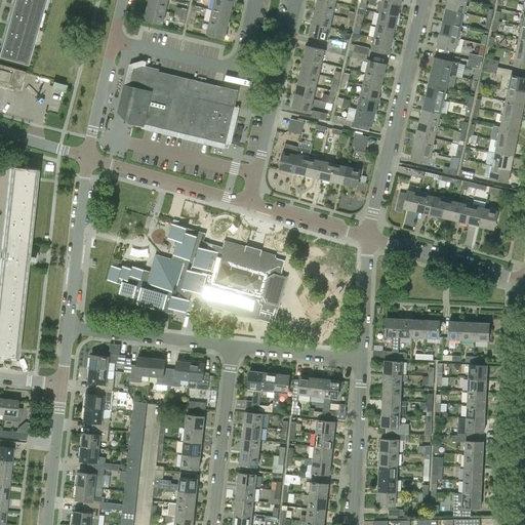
[(12,0),(1,43),(0,44),(0,56),(26,64),(44,0),(12,0)]
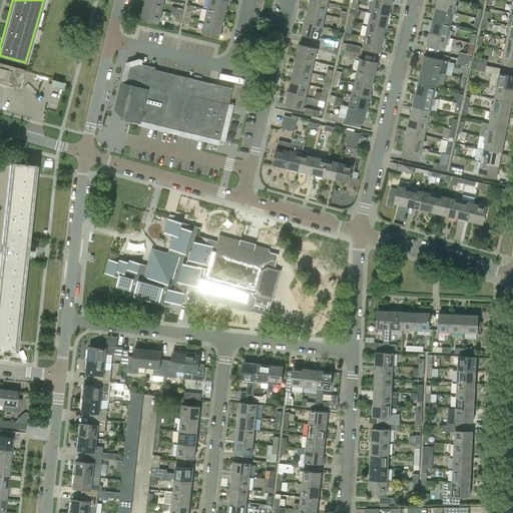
[(145,0),(144,7),(161,11),(164,0),(145,0)]
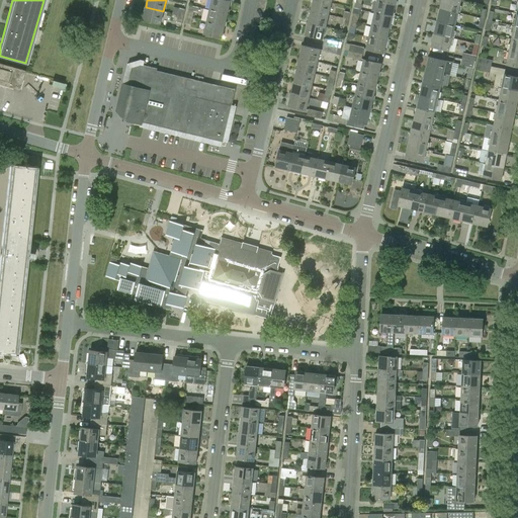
[(230,2),(223,0),(210,0),(209,9),(227,13),(228,14),(230,2)]
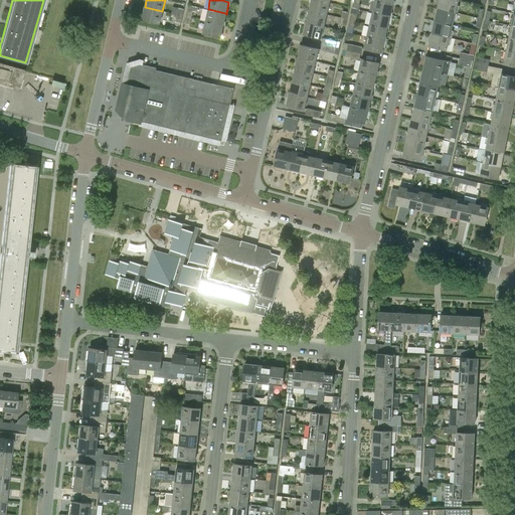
[(311,0),(309,10),(327,15),(329,3),(318,0),(311,0)]
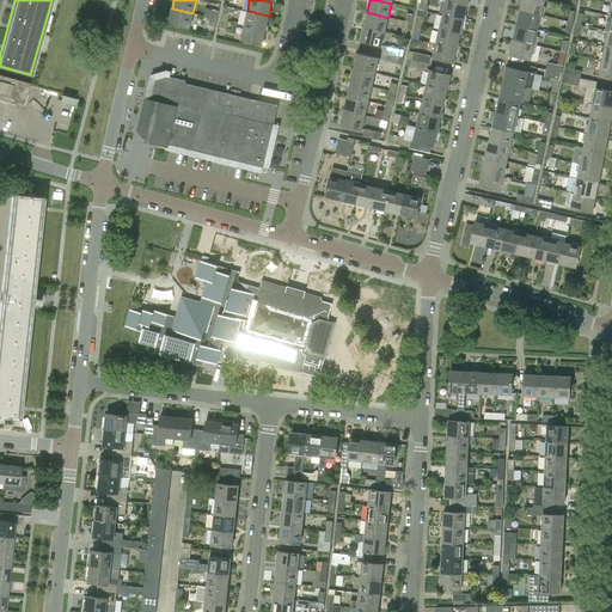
[(521,0),(520,10),(540,16),(544,0),(543,0),(521,0)]
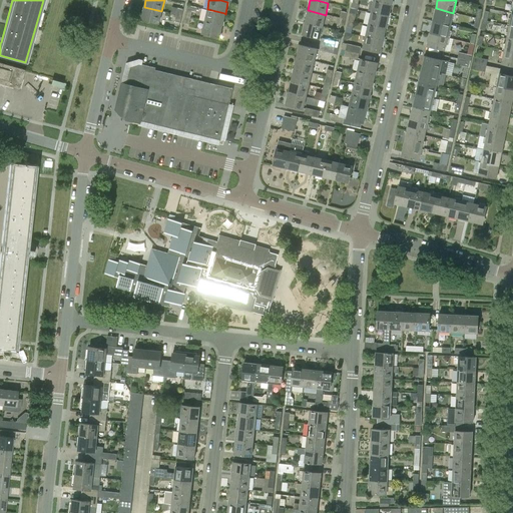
[(392,5),(374,1),(371,13),(389,17),(392,5)]
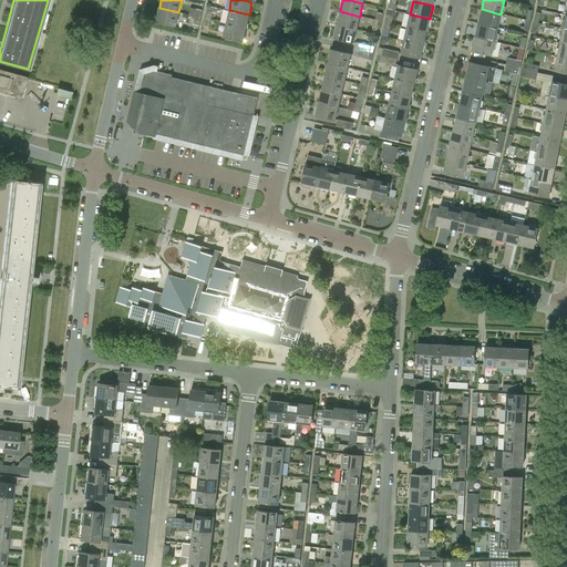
[(178,12),(160,8),(156,21),(175,27),(178,12)]
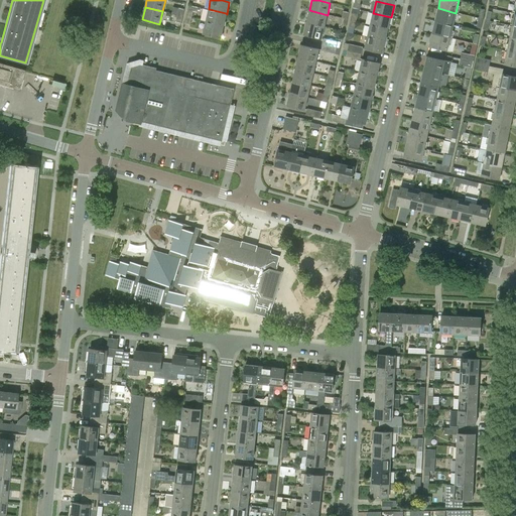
[(435,21),(453,25),(456,13),(438,8),(435,21)]
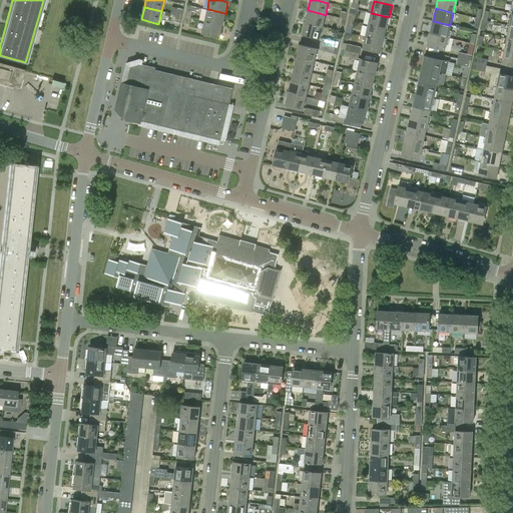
[(225,14),(224,13),(207,9),(204,21),(222,26),(225,14)]
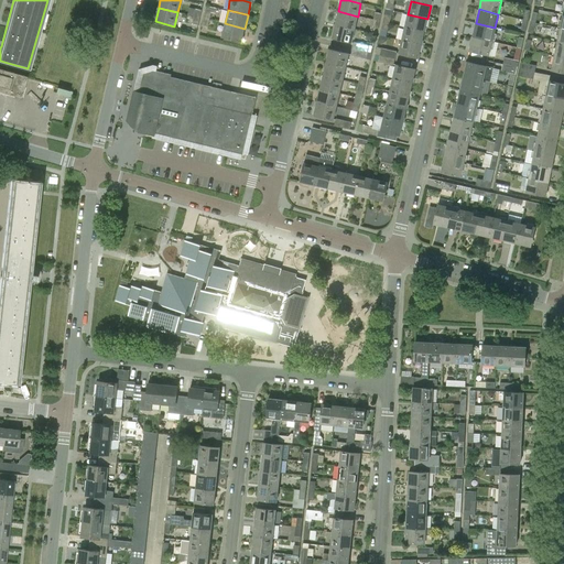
[(335,24),(355,29),(358,17),(338,11),(335,24)]
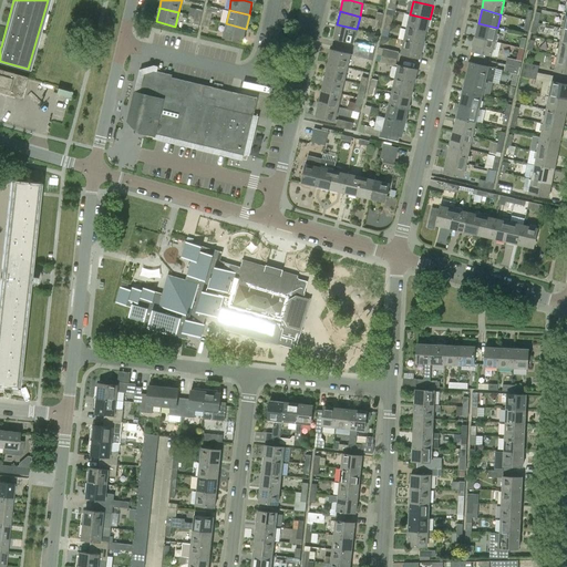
[(562,27),(563,14),(554,13),(553,26),(562,27)]
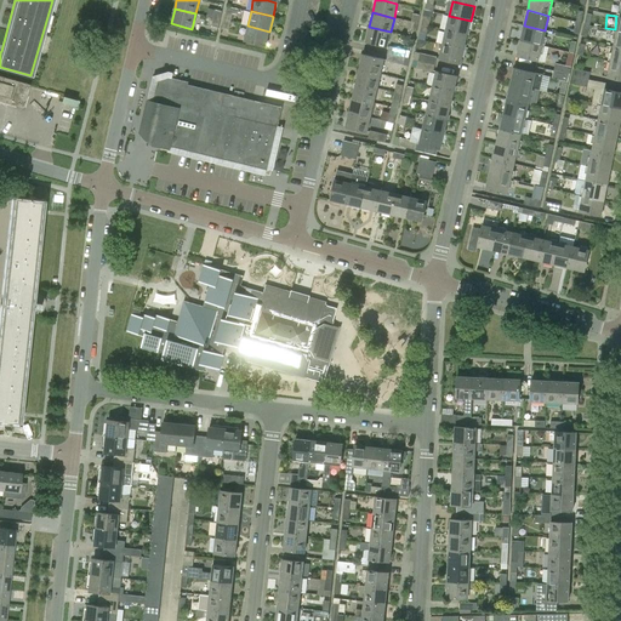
[(471,21),(449,16),(445,30),(467,35),(471,21)]
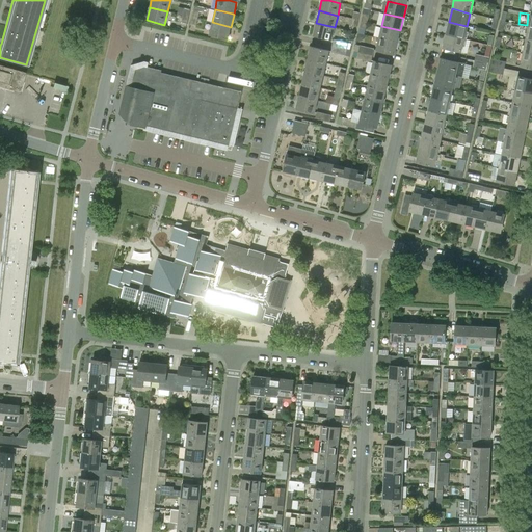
[(231,27),(212,22),(209,34),(228,40),(231,27)]
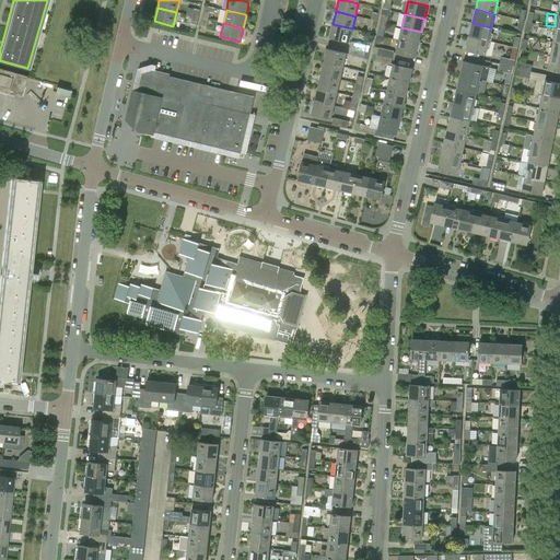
[(491,27),(473,23),(469,36),(488,41),(489,41),(490,33),(491,27)]
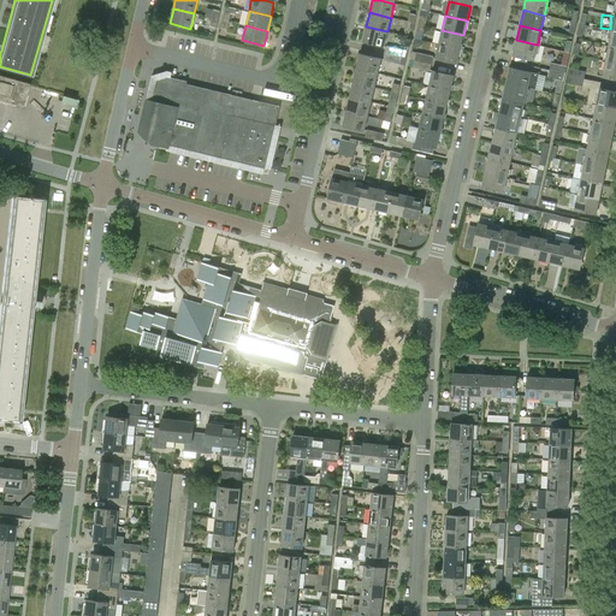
[(388,31),(366,27),(362,41),(384,47),(388,31)]
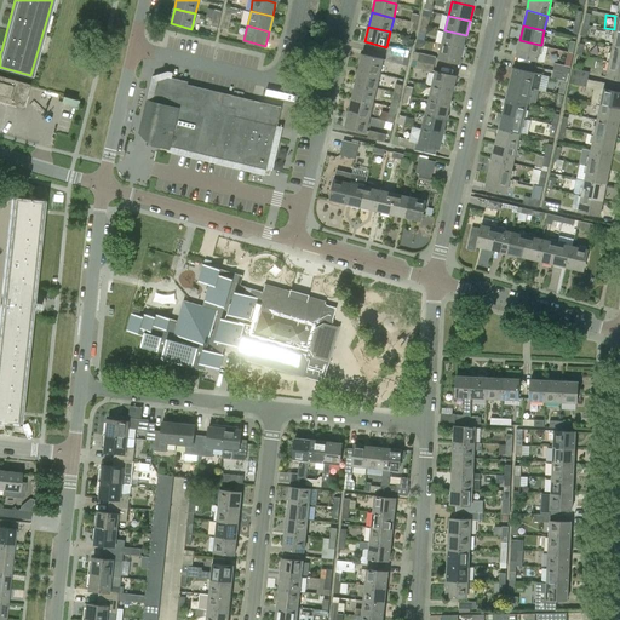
[(466,35),(445,30),(442,45),(463,50),(466,35)]
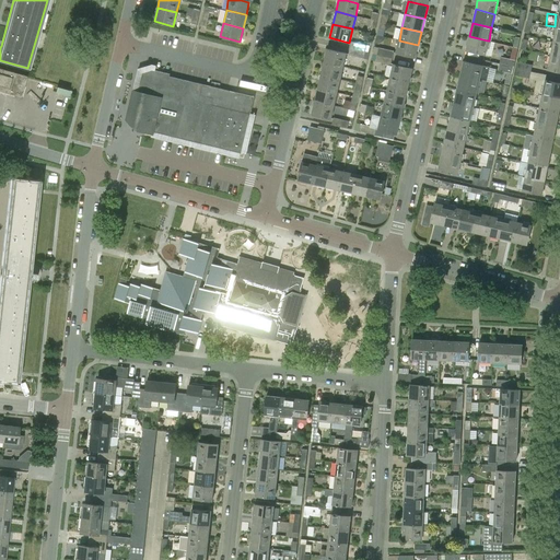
[(488,41),(469,36),(466,50),(485,55),(488,41)]
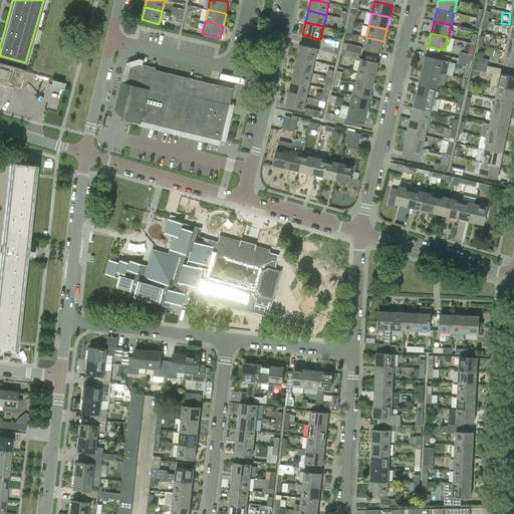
[(383,41),(366,37),(363,49),(380,53),(383,41)]
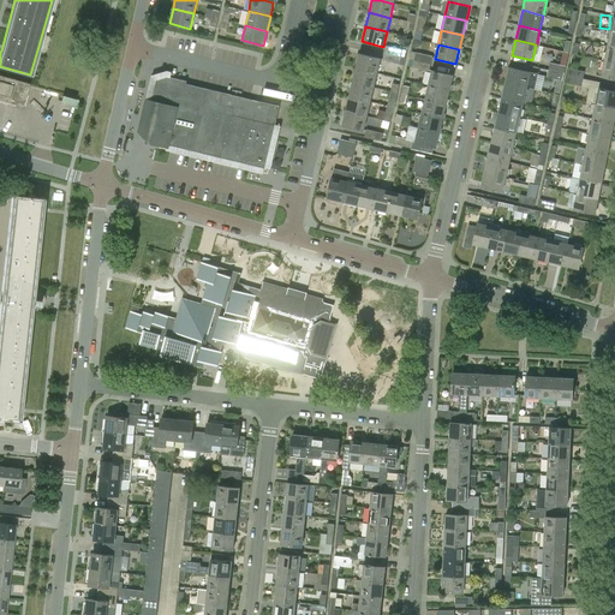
[(402,49),(386,46),(383,53),(400,57),(402,49)]
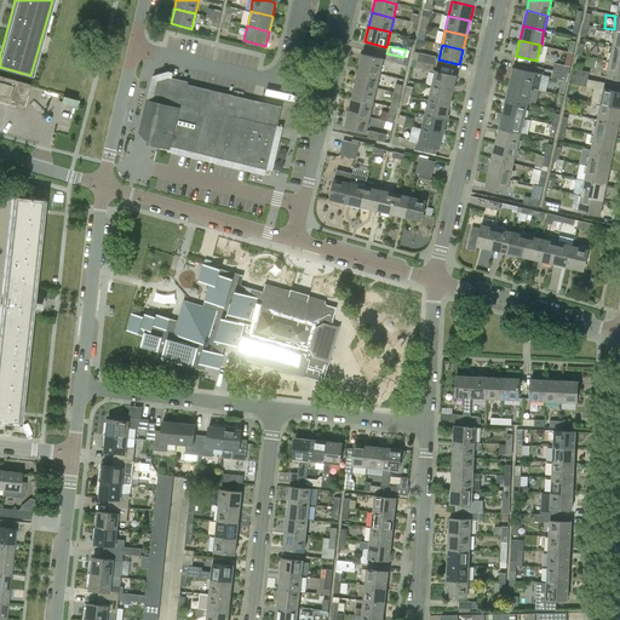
[(619,47),(613,46),(609,62),(619,63),(619,47)]
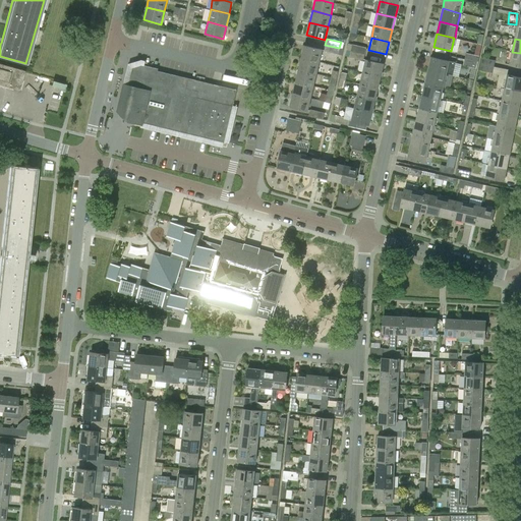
[(475,56),(465,54),(464,59),(477,63),(481,45),(477,44),(477,45),(475,56)]
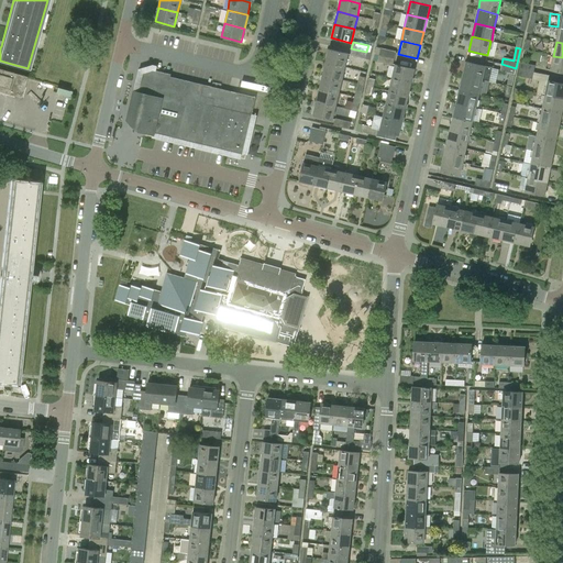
[(350,55),(365,59),(366,52),(351,48),(350,55)]
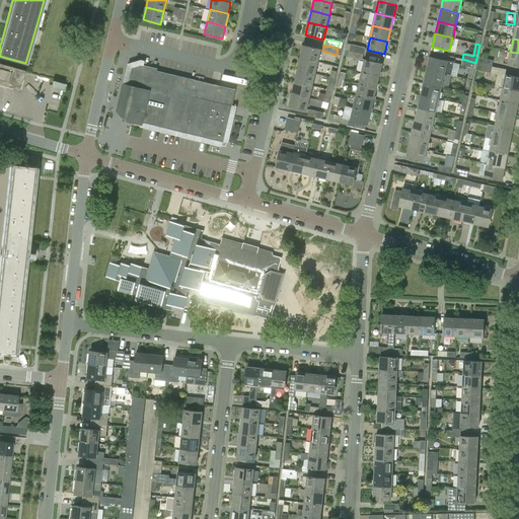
[(365,49),(351,45),(349,51),(363,54),(365,49)]
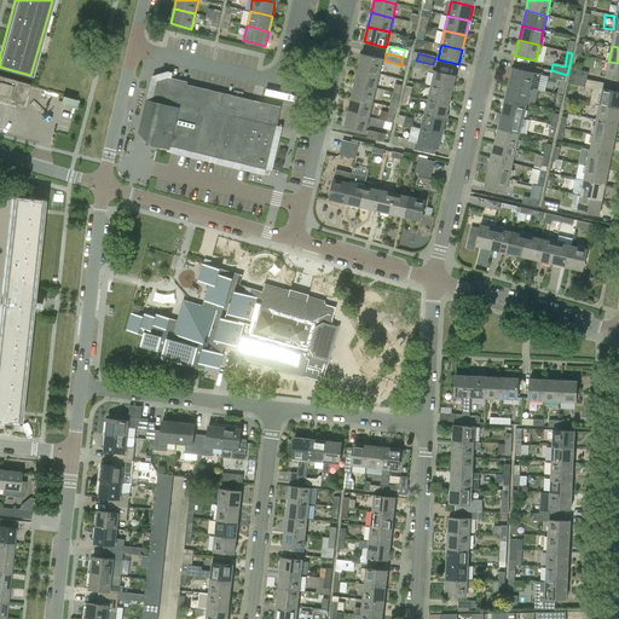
[(358,69),(380,74),(383,59),(362,55),(358,69)]
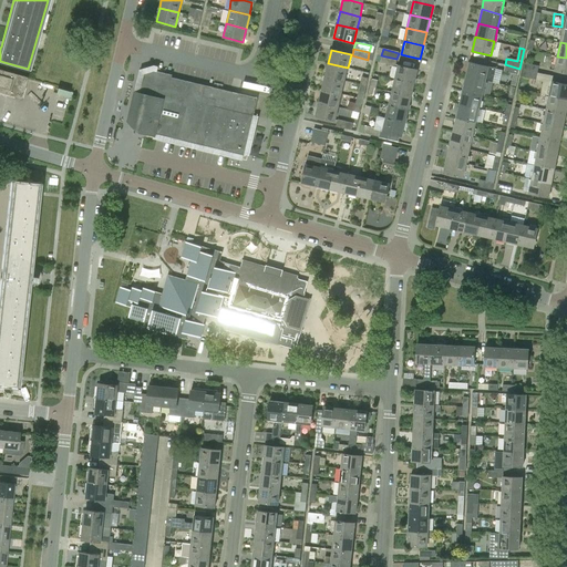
[(381,57),(380,62),(395,66),(397,59),(381,55),(381,57)]
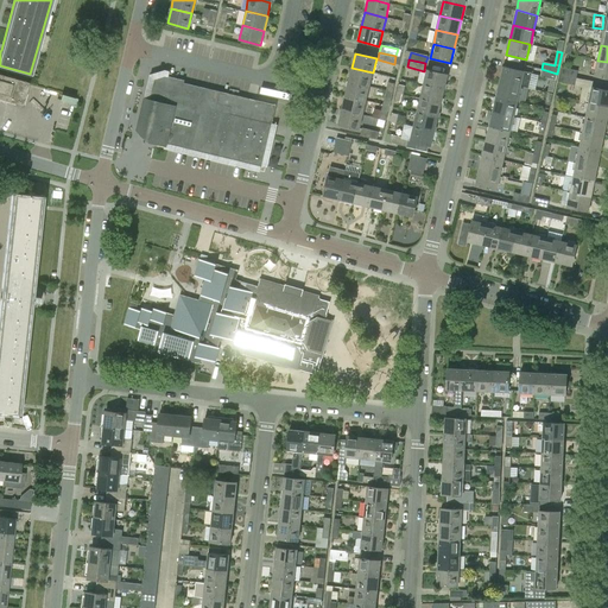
[(607,62),(597,61),(595,75),(607,77),(607,62)]
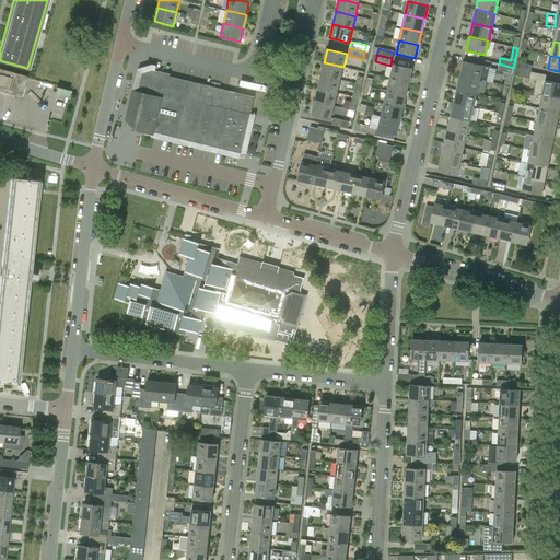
[(489,67),(464,61),(461,76),(479,80),(486,81),(489,67)]
